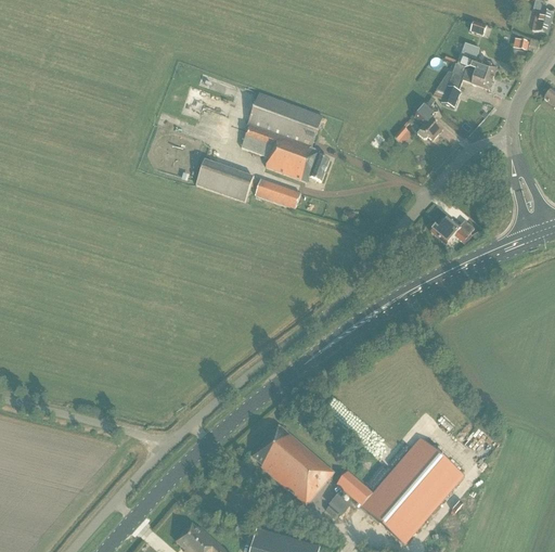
[(544,1),(540,0),(536,0),(533,8),(537,9),(531,28),(549,33),(554,12),(542,9),(544,1)]
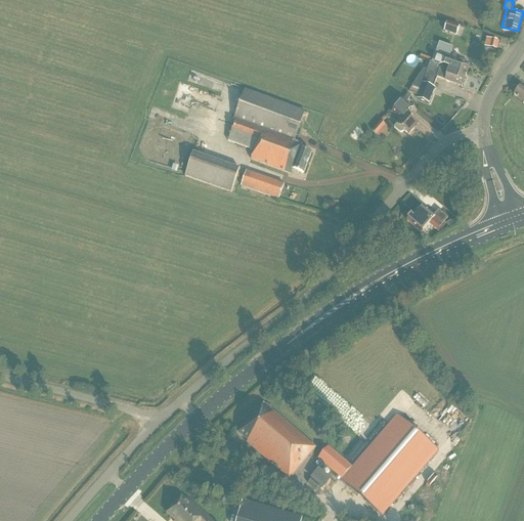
[(457,32),(460,24),(447,19),(444,28),(457,32)]
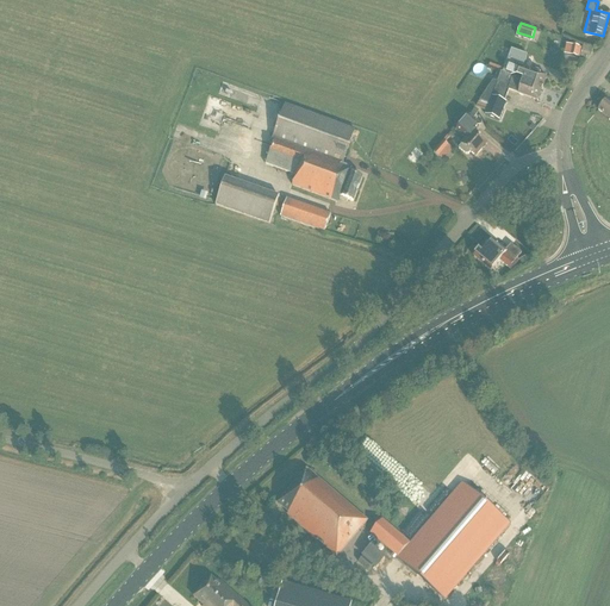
[(580,44),(566,41),(564,51),(577,54),(580,44)]
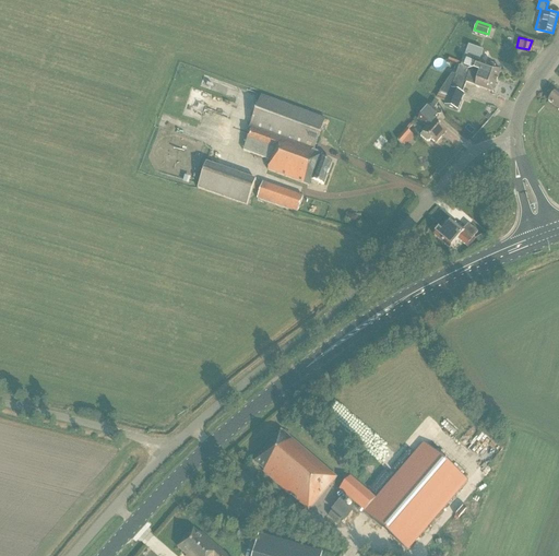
[(468,42),(461,63),(461,64),(497,77),(501,67),(475,58),(479,46),(468,42)]
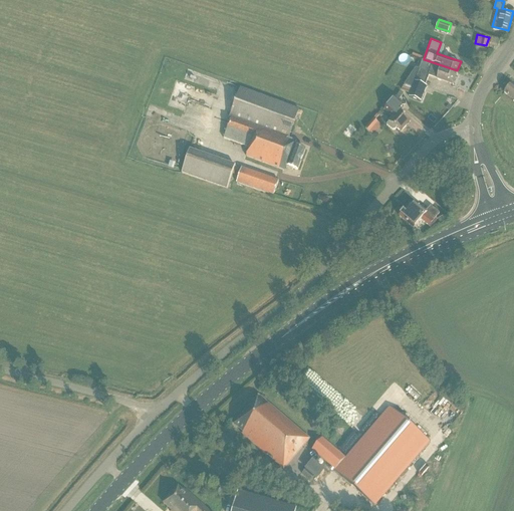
[(408,76),(425,83),(425,82),(429,73),(437,76),(453,82),(457,70),(424,59),(424,58),(423,57),(419,66),(415,66),(408,76)]
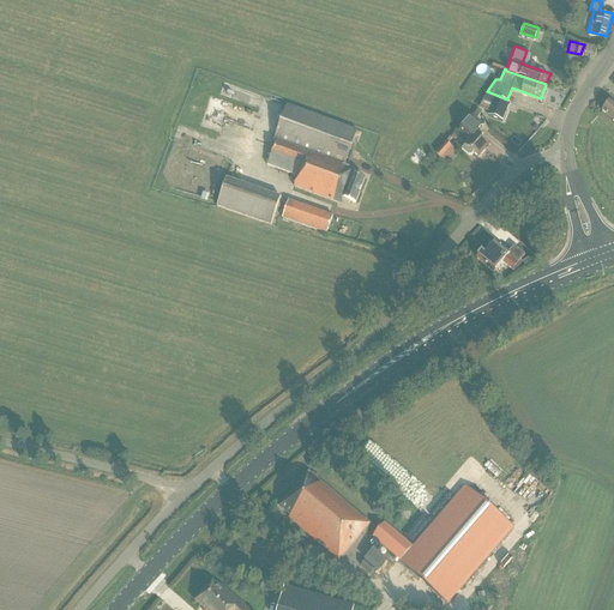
[(507,98),(507,100),(487,91),(477,104),(489,109),(488,113),(503,119),(510,100),(507,98)]
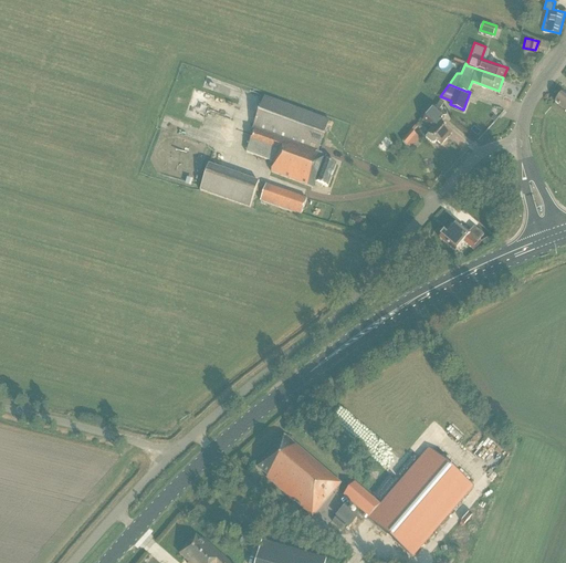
[(565,92),(563,90),(555,100),(565,108),(565,92)]
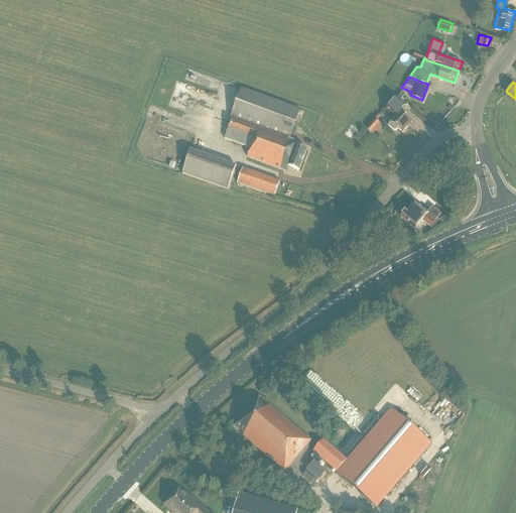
[(285,162),(299,167),(306,148),(293,143),(294,138),(289,137),(300,107),(242,86),(231,114),(233,115),(225,135),(250,144),(246,153),(283,167),(285,162)]
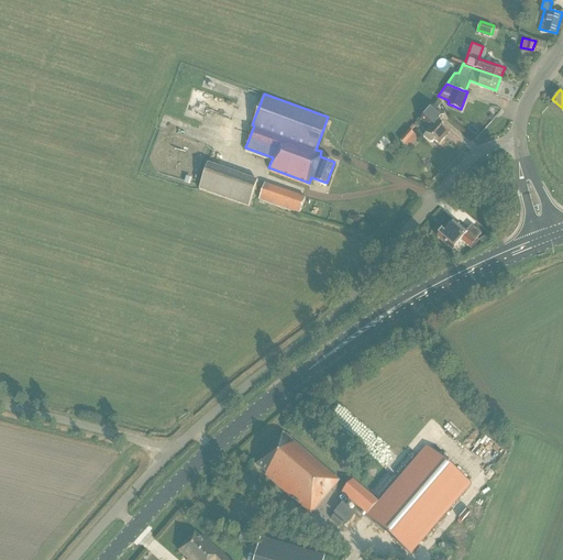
[(434,138),(439,142),(450,130),(438,119),(443,112),(433,105),(421,118),(431,127),(423,134),(430,140),(432,140),(434,138)]
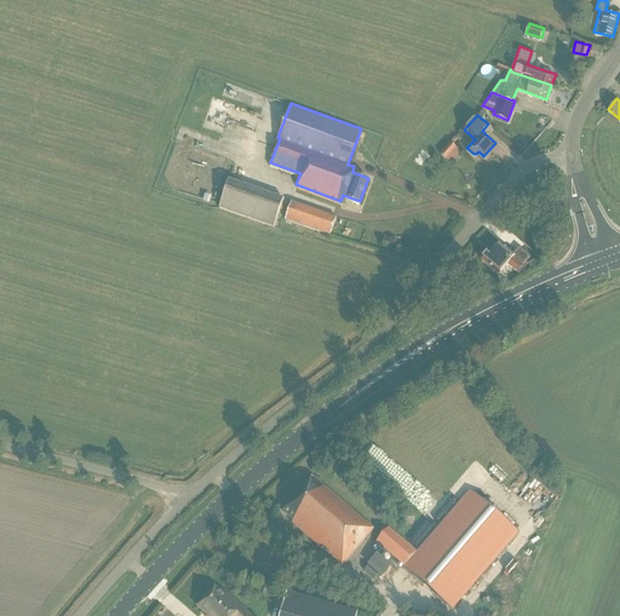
[(460,149),(451,140),(441,151),(451,160),(460,149)]
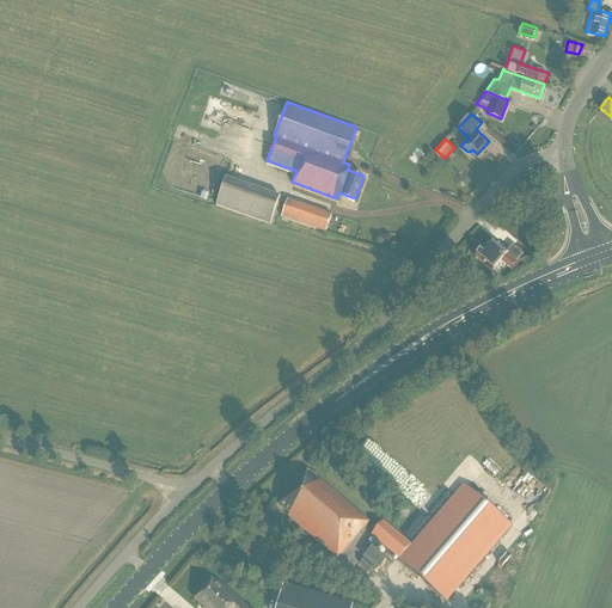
[(429,152),(421,157),(426,164),(434,159),(429,152)]
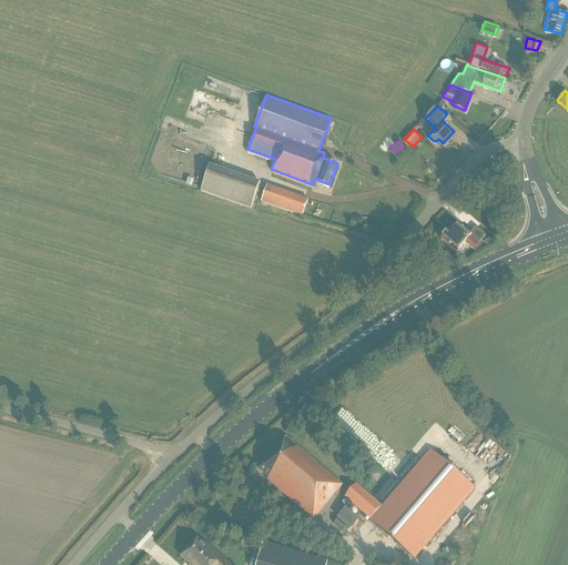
[(211,162),(201,189),(251,207),(261,180),(211,162)]
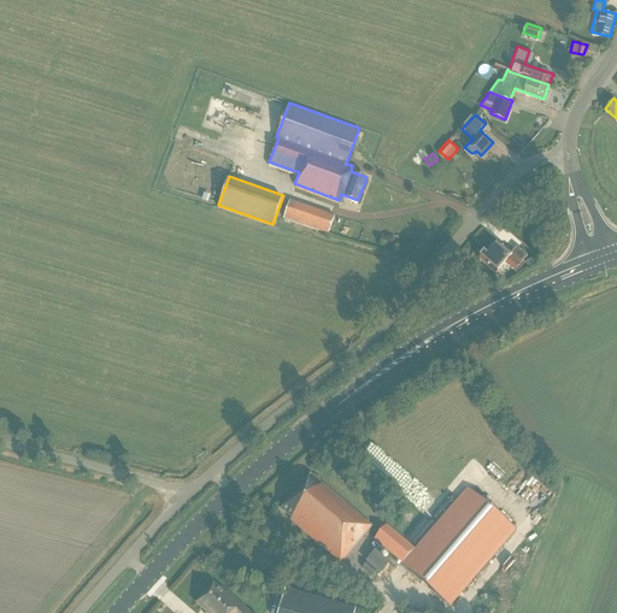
[(329,231),(335,213),(291,199),(285,217),(329,231)]
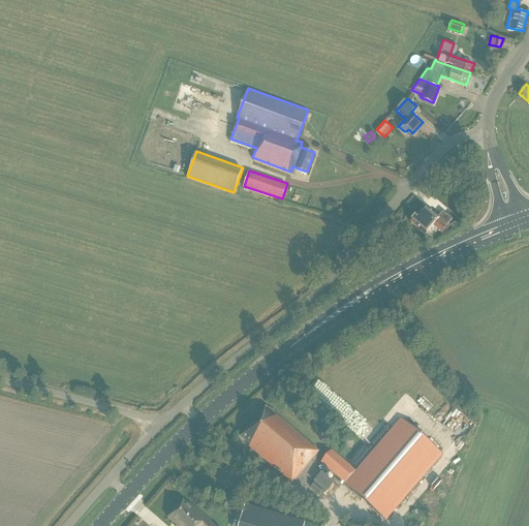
[(438,216),(426,206),(418,214),(417,214),(416,215),(414,214),(411,217),(412,219),(411,220),(426,233),(434,224),(442,231),(453,218),(443,210),(438,216)]
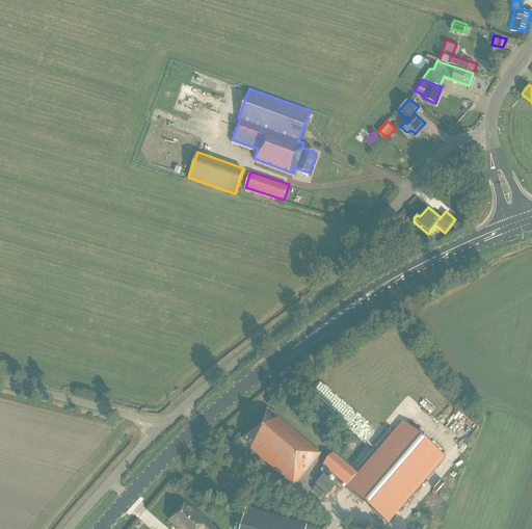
[(319,384),(311,392),(334,413),(342,403),(319,384)]
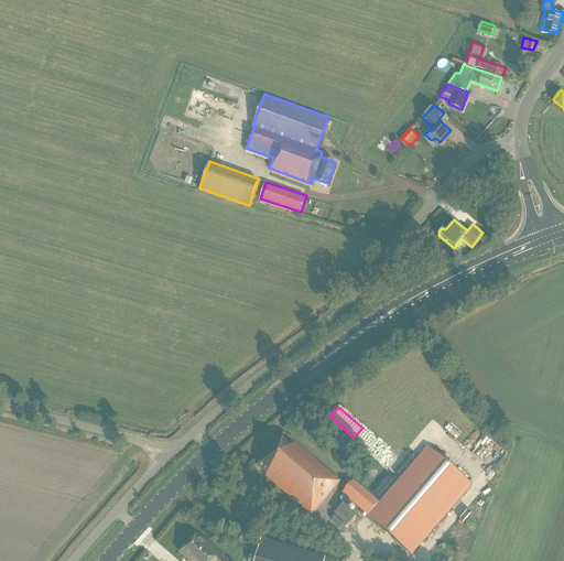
[(257,463),(267,472),(266,473),(311,513),(340,478),(295,439),(294,440),(284,431),(257,463)]
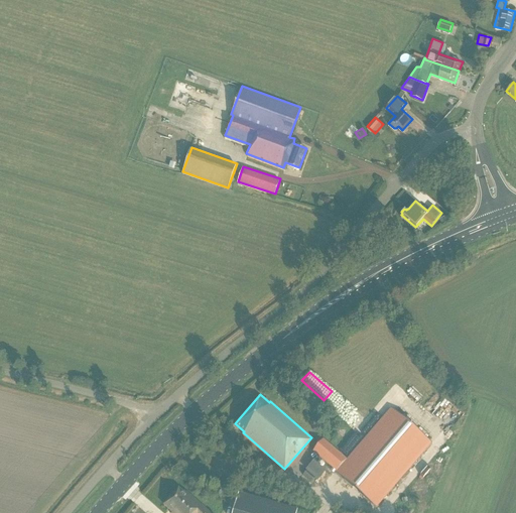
[(430,410),(443,426),(459,414),(445,398),(430,410)]
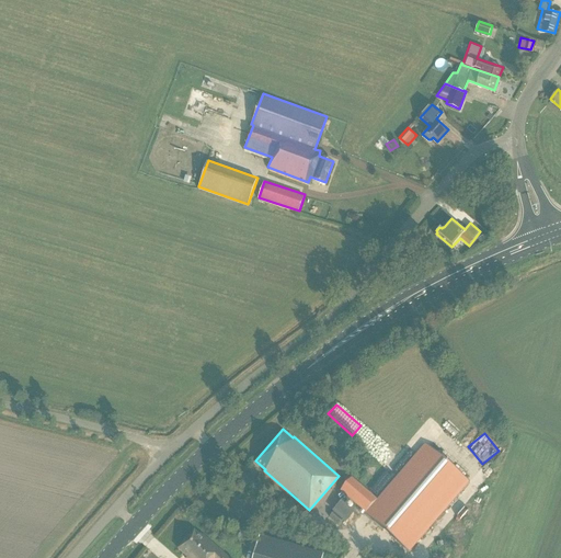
[(342,489),(368,511),(367,512),(410,549),(468,481),(425,444),(378,499),(353,476),(342,489)]
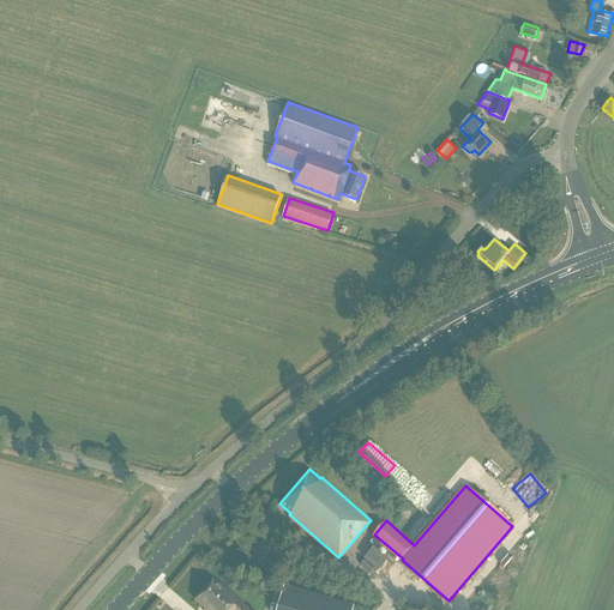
[(540,556),(537,566),(561,571),(564,560),(540,556)]
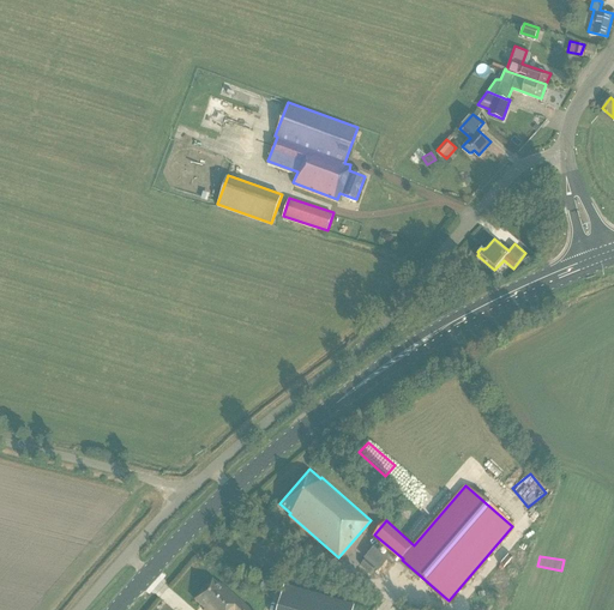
[(474,584),(482,574),(477,569),(469,579),(474,584)]
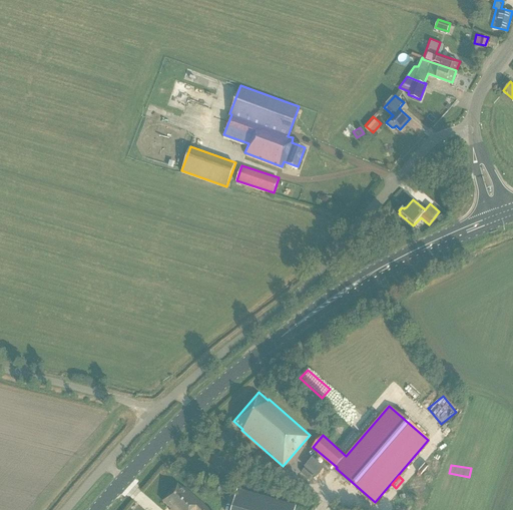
[(211,509),(185,487),(184,488),(177,483),(163,500),(171,508),(170,509),(211,509)]
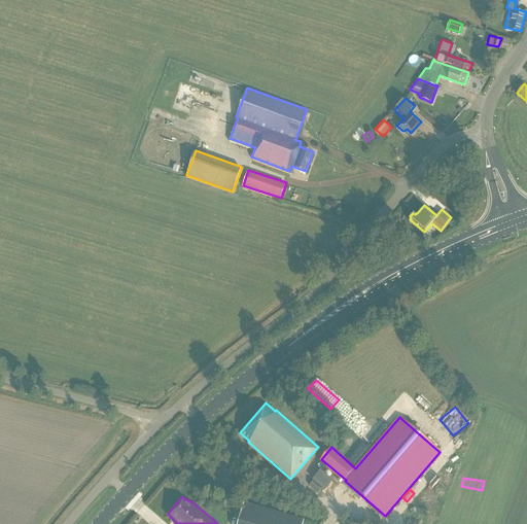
[(301,523),(303,520),(243,502),(237,523),(301,523)]
